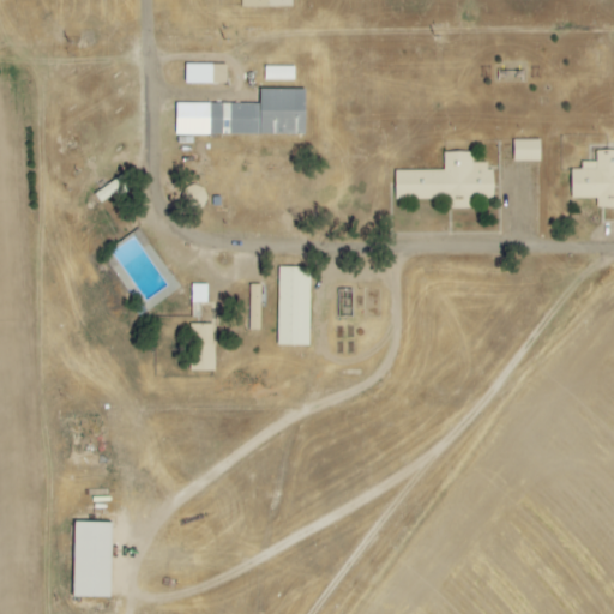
[(226,65),(185,65),(185,84),(226,84),(226,65)]
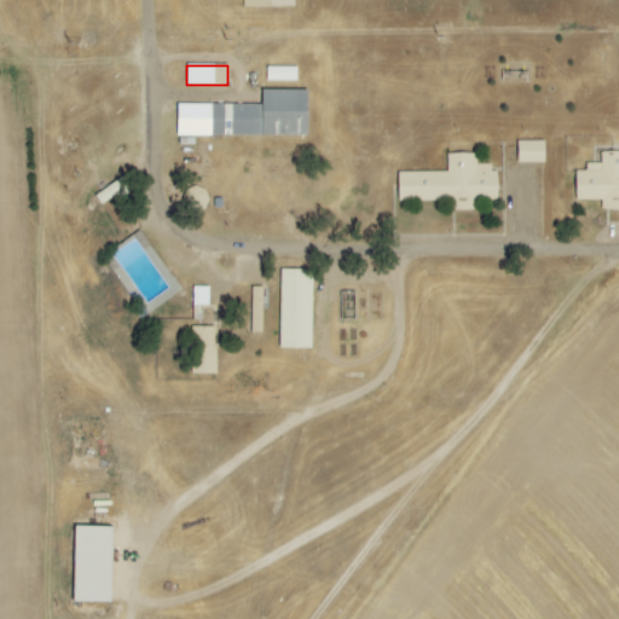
[(296,69),(266,68),(266,82),(295,82),(296,69)]
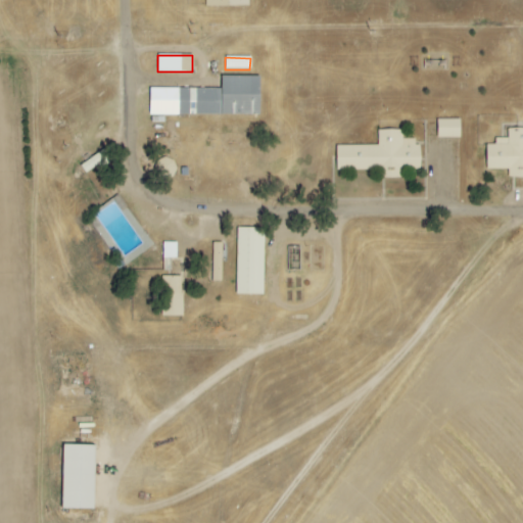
[(177,89),(177,115),(258,115),(258,77),(221,77),(221,89),(177,89)]
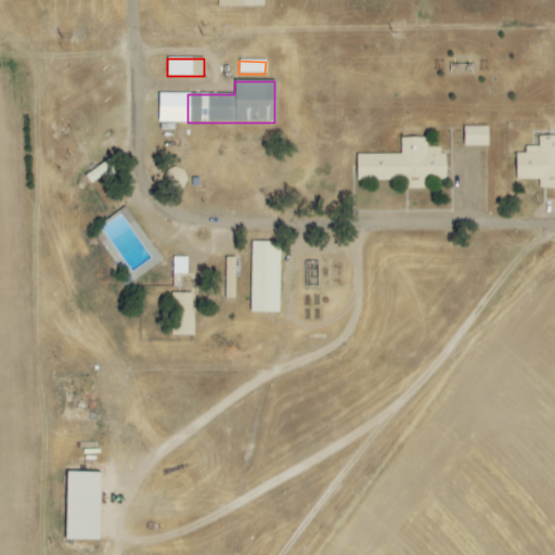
[(487,127),(463,127),(463,147),(488,146),(487,127)]
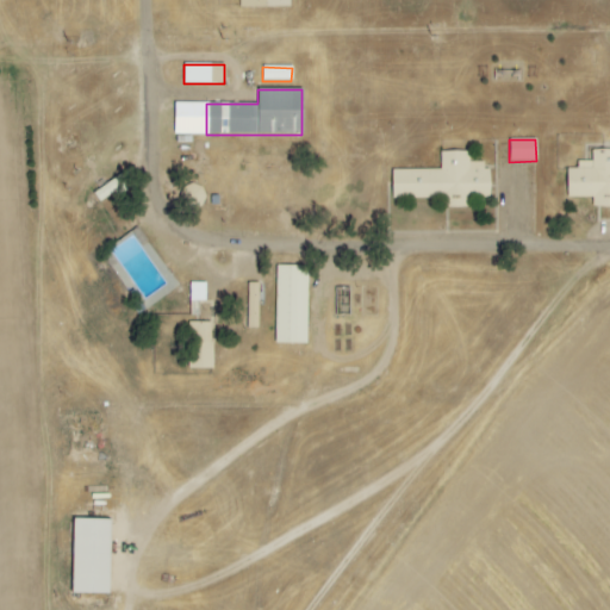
[(609,149),(591,150),(592,161),(577,161),(577,169),(566,169),(566,198),(592,198),(592,207),(609,206),(609,149)]
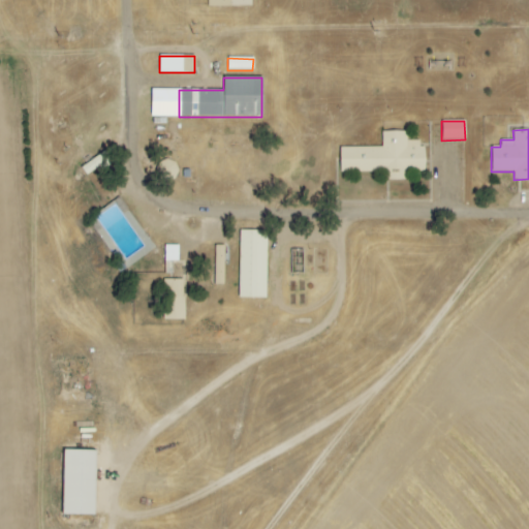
[(267,231),(239,230),(238,299),(266,299),(267,231)]
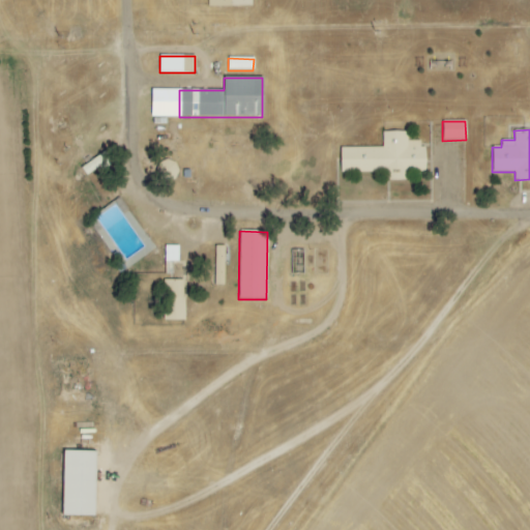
[(61,517),(94,517),(95,452),(62,451),(61,517)]
